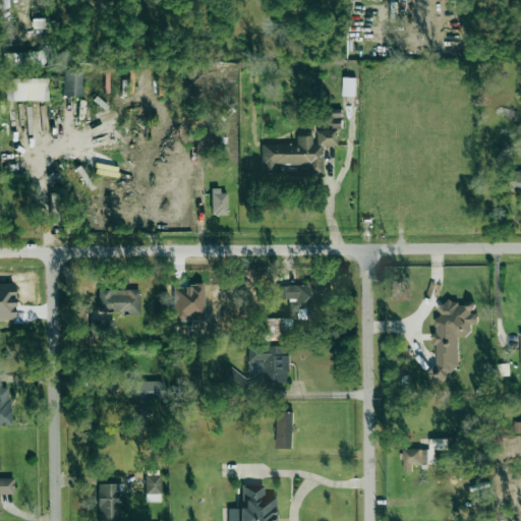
[(40,52),(2,53),(2,64),(41,64),(40,52)]
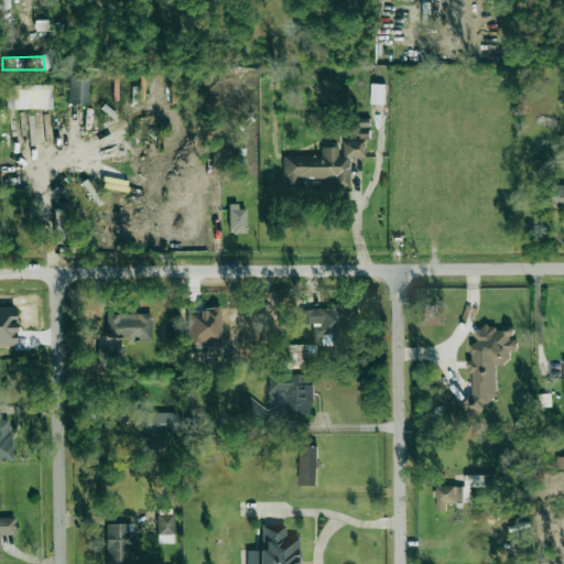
[(88,76),(67,75),(67,104),(88,104),(88,76)]
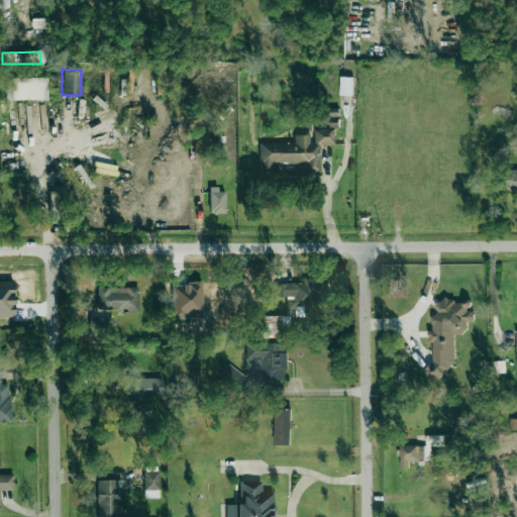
[(4,100),(46,99),(45,77),(4,78),(4,100)]
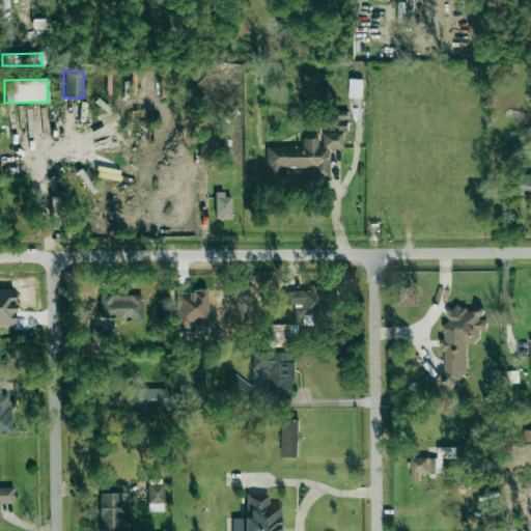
[(348,98),(361,98),(361,79),(348,79),(348,98)]
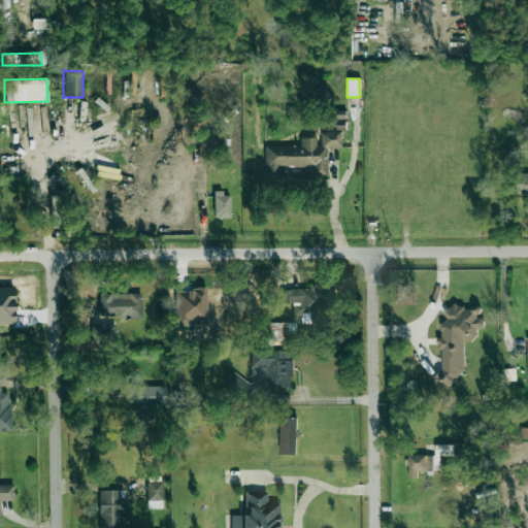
[(264,145),(264,173),(287,173),(286,166),(312,166),(312,175),(326,175),(326,147),(340,147),(340,131),(319,132),(319,137),(299,137),(300,145),(264,145)]
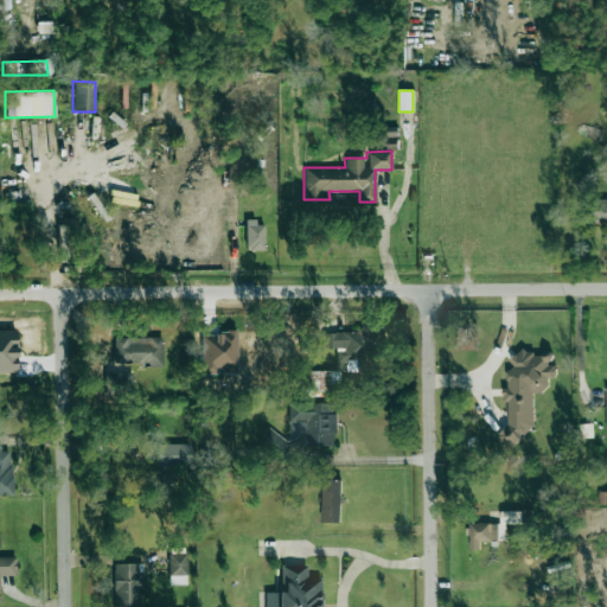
[(606,198),(594,199),(595,224),(606,224),(606,198)]
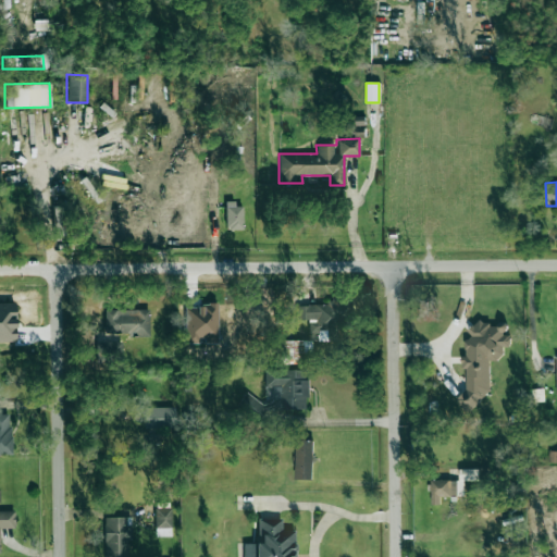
[(243,202),(225,203),(225,230),(243,229),(243,202)]
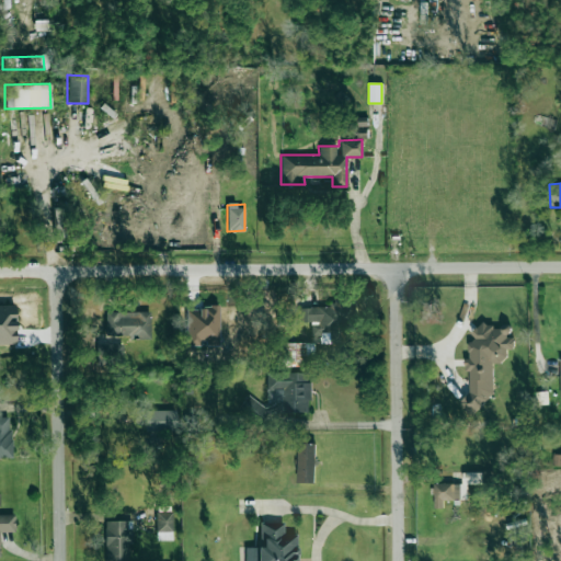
[(0,343),(15,343),(14,305),(0,305),(0,343)]
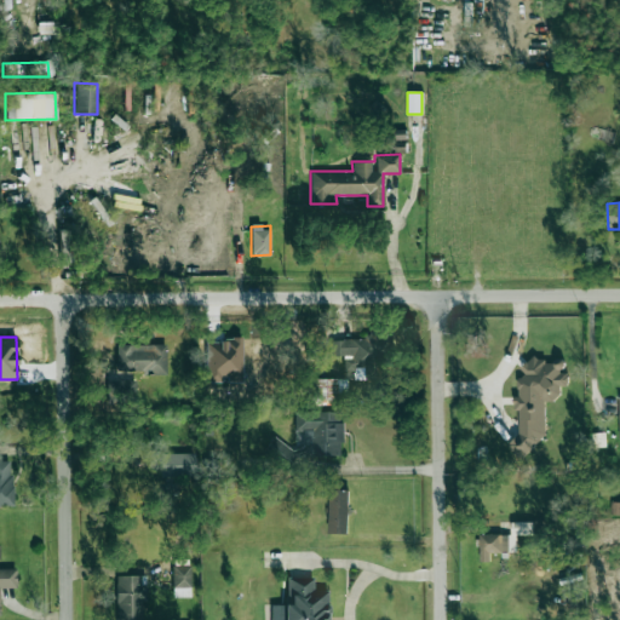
[(344,366),(371,366),(369,338),(329,339),(329,356),(343,355),(344,366)]
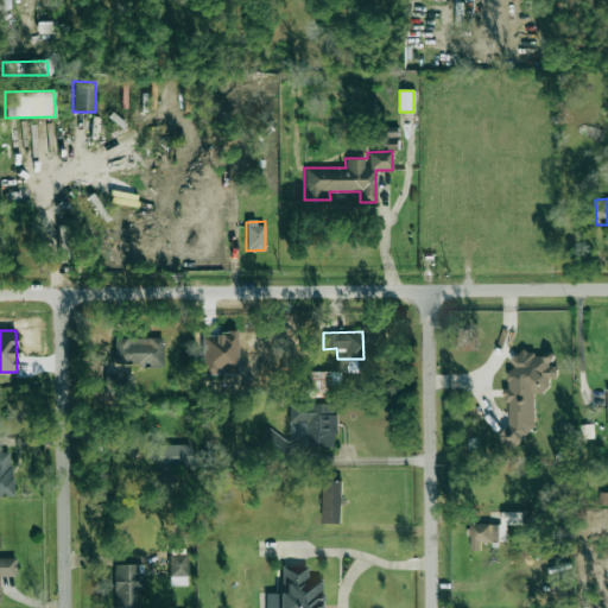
[(163,337),(114,337),(114,363),(162,363),(163,337)]
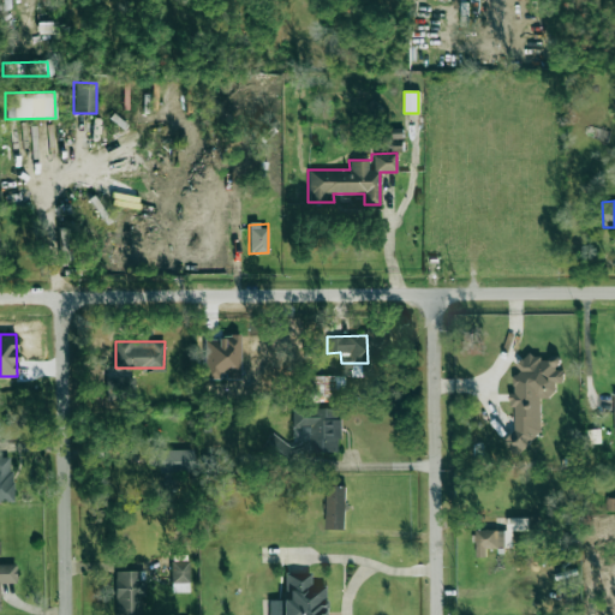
[(542,428),(538,399),(547,398),(562,380),(561,372),(560,370),(559,358),(541,359),(530,351),(518,363),(519,370),(513,377),(514,390),(509,395),(511,405),(513,407),(515,428),(503,441),(515,452),(521,452),(542,428)]
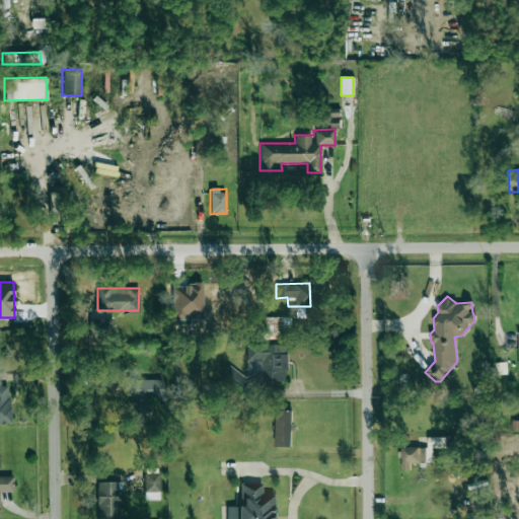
[(290,317),(256,316),(256,338),(289,339),(290,317)]
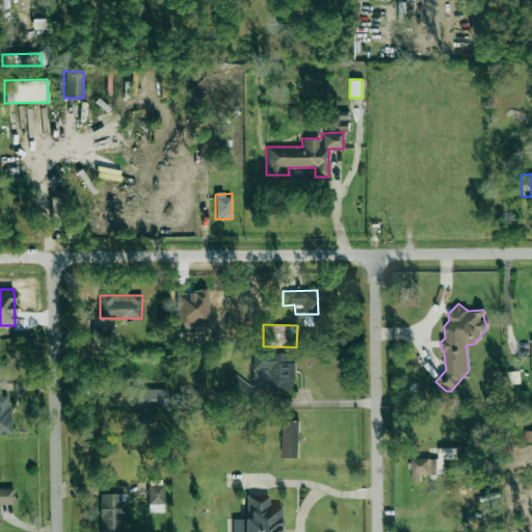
[(260,369),(261,391),(294,391),(294,352),(253,352),(253,369),(260,369)]
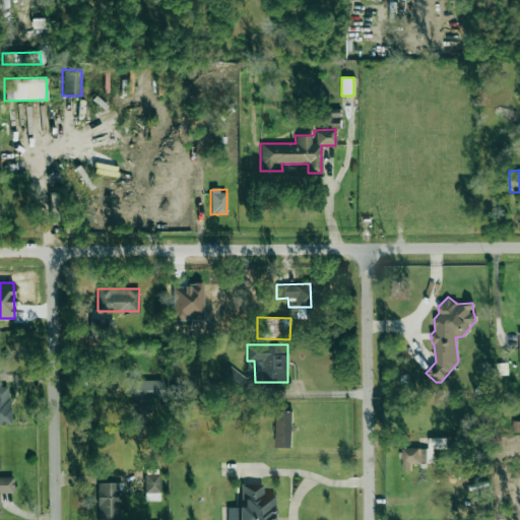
[(249,379),(229,367),(220,380),(241,392),(249,379)]
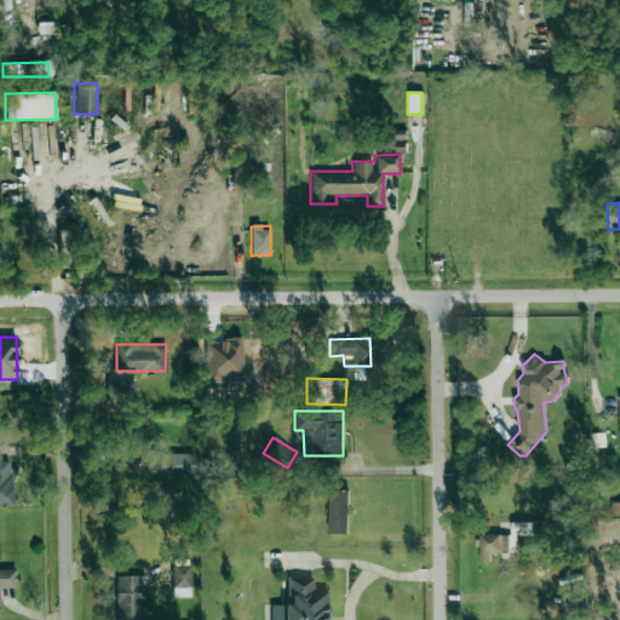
[(160,474),(194,475),(194,453),(160,452),(160,474)]
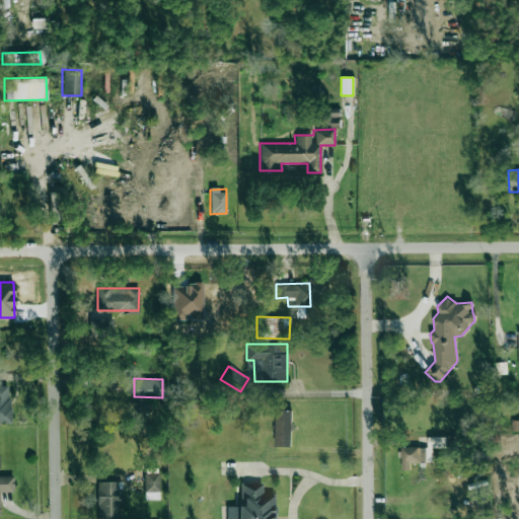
[(0,423),(10,423),(9,386),(0,386),(0,423)]
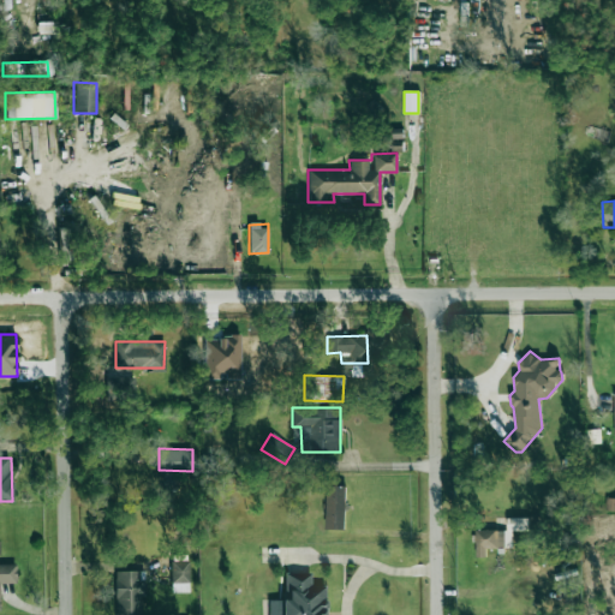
[(346,487),(326,487),(326,529),(345,530),(346,487)]
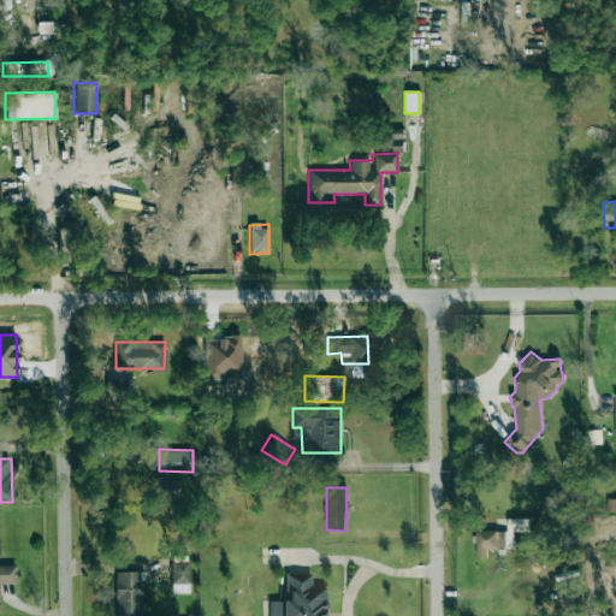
[(508,519),(508,531),(475,531),(477,557),(487,557),(487,549),(513,549),(513,531),(529,531),(529,519),(508,519)]
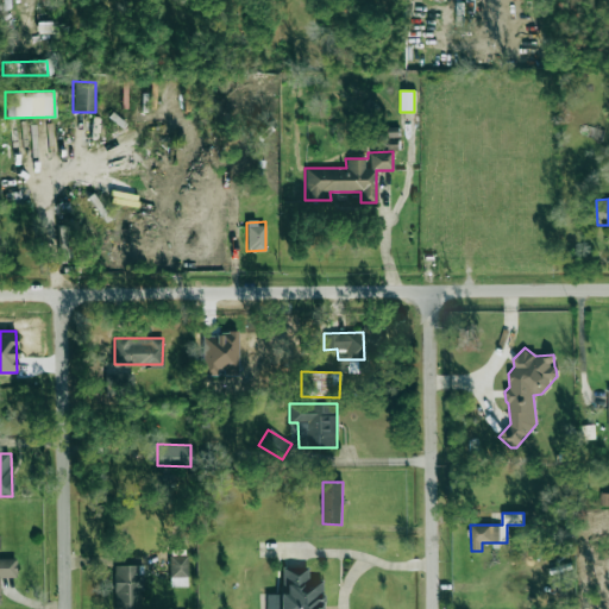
[(187,556),(169,556),(169,586),(187,585),(187,556)]
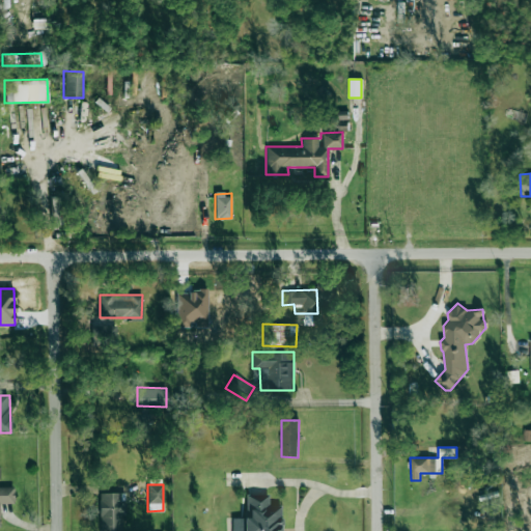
[(0,502),(14,502),(14,486),(0,486),(0,502)]
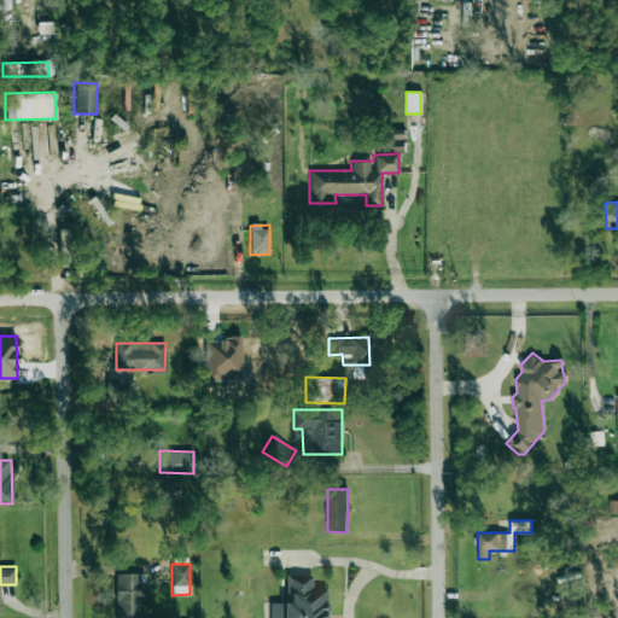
[(116,617),(143,617),(141,572),(115,573),(116,617)]
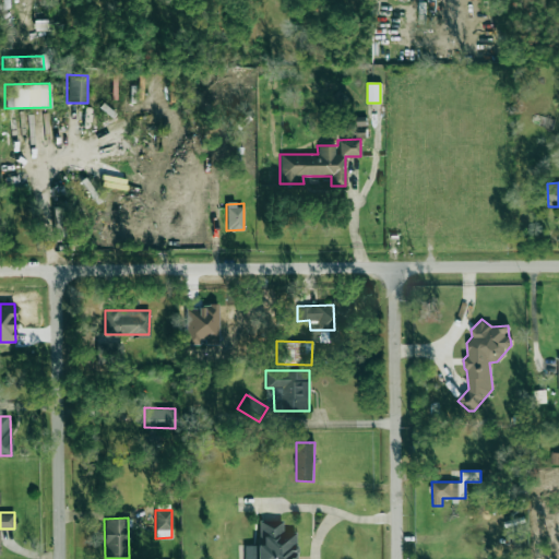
[(282,520),(257,520),(257,558),(296,558),(296,532),(282,532),(282,520)]
